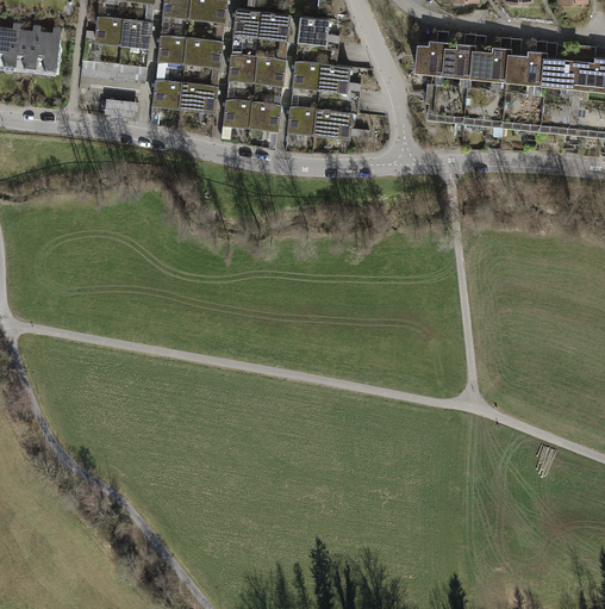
[(187,0),(161,0),(160,16),(186,19),(187,0)]
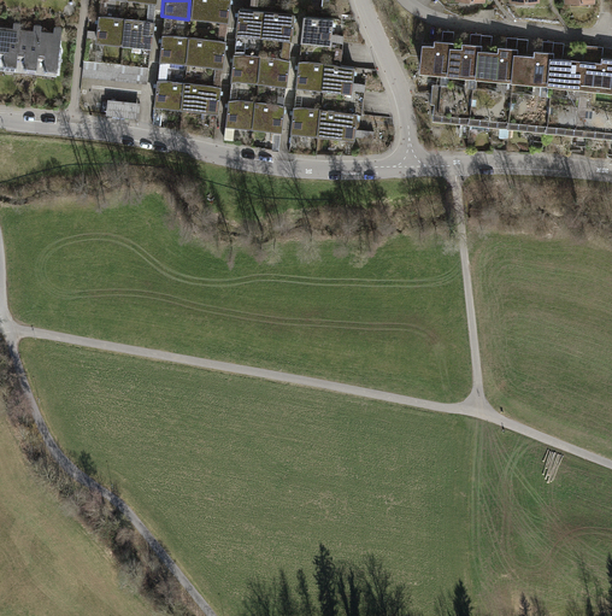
[(227,0),(189,0),(188,19),(224,23),(227,0)]
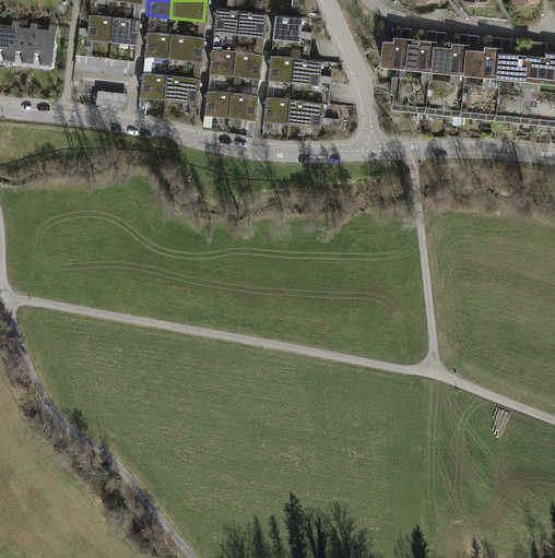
[(213,33),(237,35),(240,12),(215,9),(213,33)]
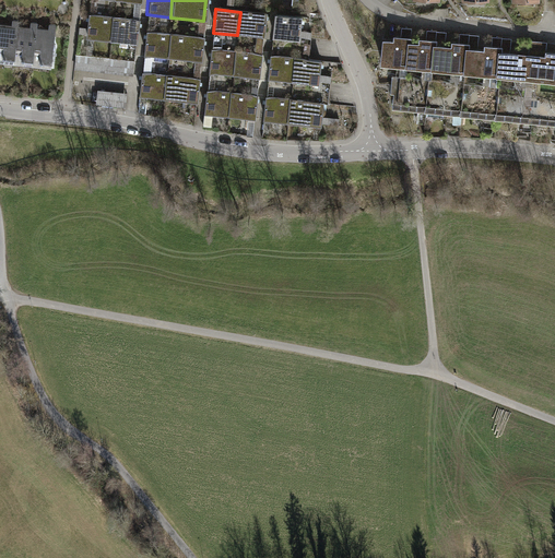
[(262,38),(266,14),(240,12),(237,35),(262,38)]
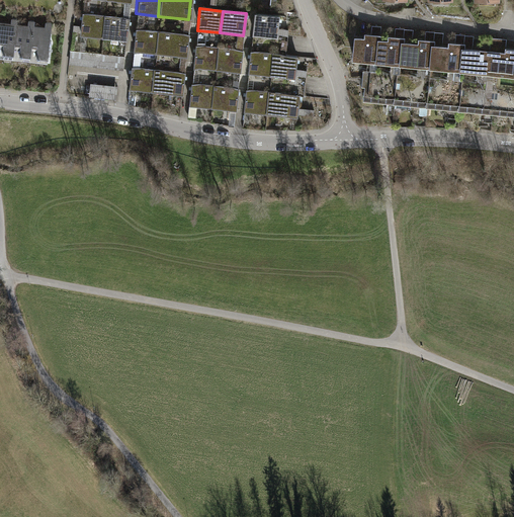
[(102,15),(81,13),(78,35),(100,37),(102,15)]
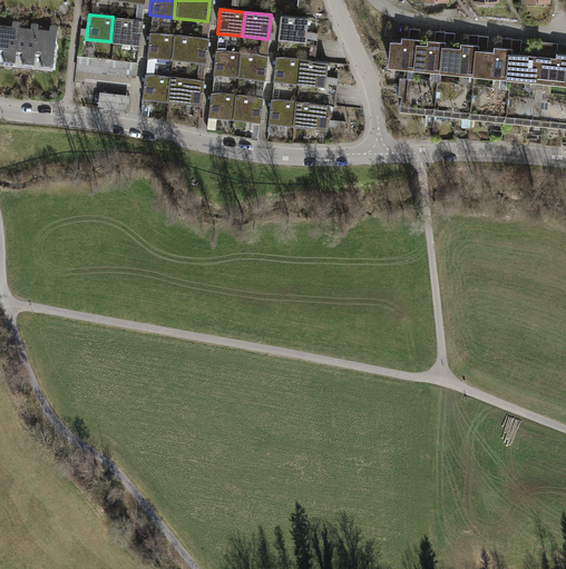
[(304,42),(308,19),(280,16),(276,40),(304,42)]
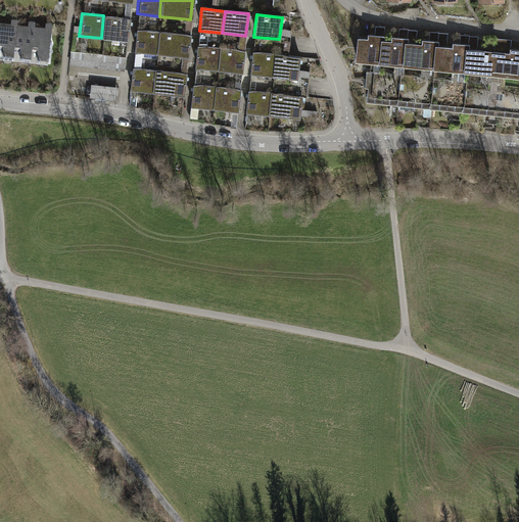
[(128,18),(103,15),(101,38),(126,41),(128,18)]
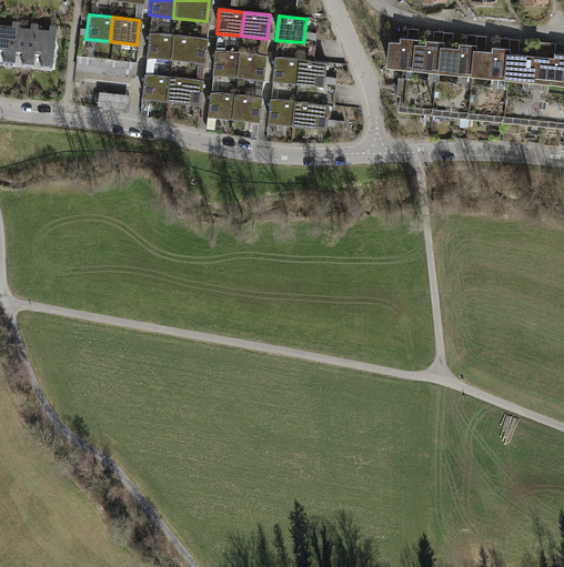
[(8,26),(0,24),(0,64),(11,66),(14,26),(16,21),(9,20),(8,26)]
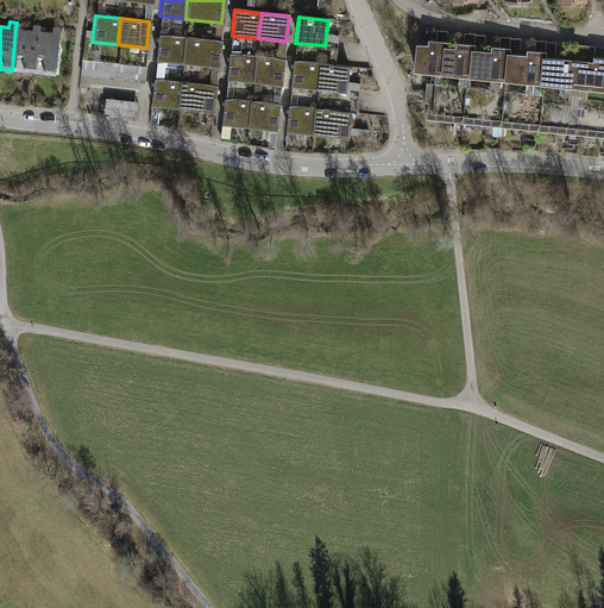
[(29,29),(16,27),(12,70),(33,71),(37,30),(37,25),(30,24),(29,29)]
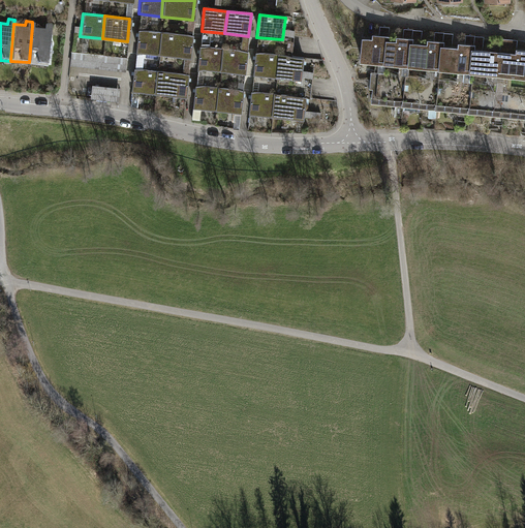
[(32,26),(29,62),(47,64),(51,24),(42,23),(42,27),(32,26)]
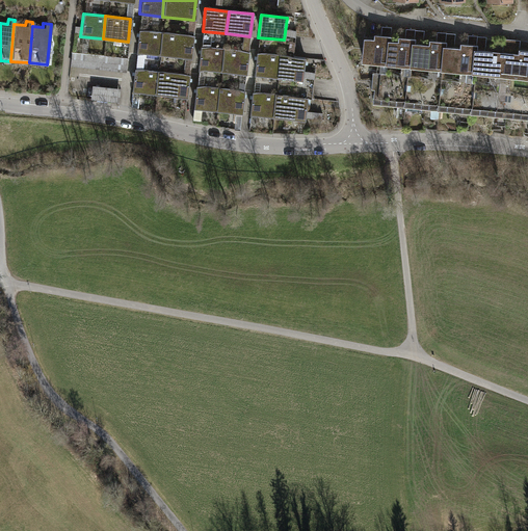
[(362,36),(360,60),(386,62),(388,40),(389,26),(380,25),(379,33),(373,33),(373,37),(362,36)]
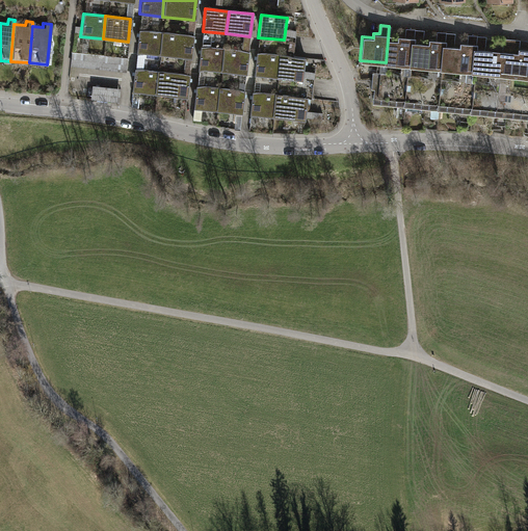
[(388,40),(386,62),(410,64),(413,28),(404,27),(403,36),(398,35),(398,41),(388,40)]
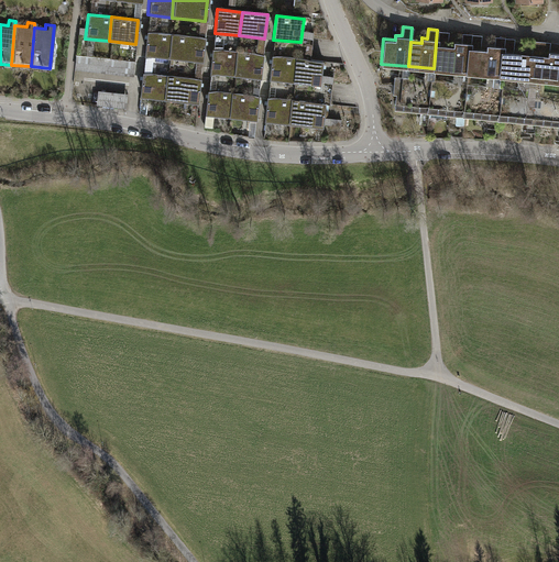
[(437,30),(434,68),(467,72),(470,35),(461,34),(460,42),(456,41),(455,46),(446,45),(447,31),(437,30)]
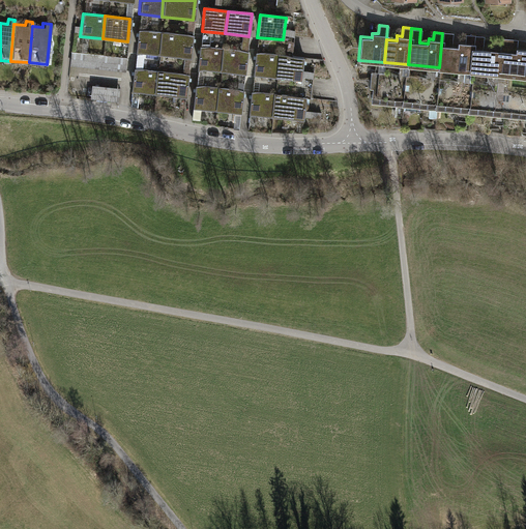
[(159,32),(138,30),(135,53),(156,55),(159,32)]
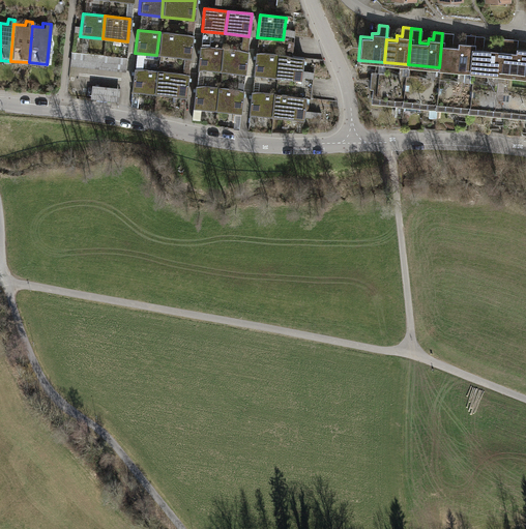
[(191,36),(159,32),(156,55),(188,59),(191,36)]
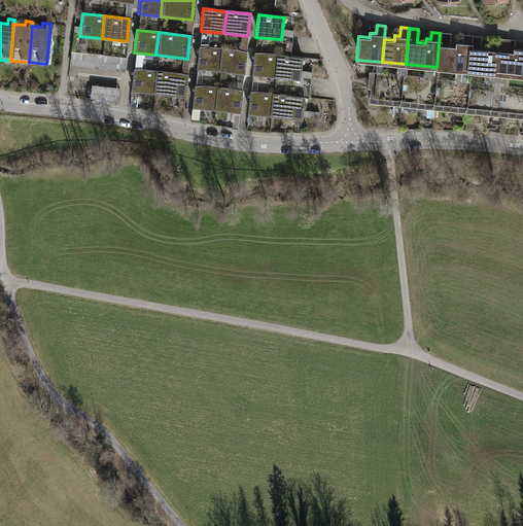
[(440,33),(437,67),(468,69),(472,35),(462,35),(461,42),(456,42),(456,45),(448,45),(449,34),(440,33)]
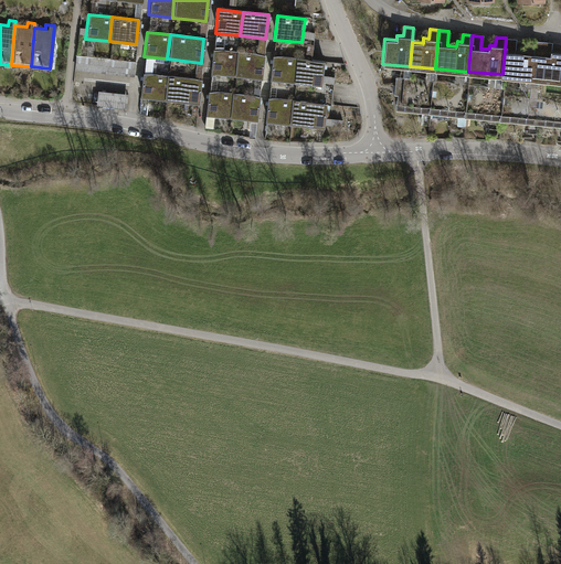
[(506,38),(503,74),(540,77),(543,41),(533,40),(532,53),(515,51),(516,39),(506,38)]
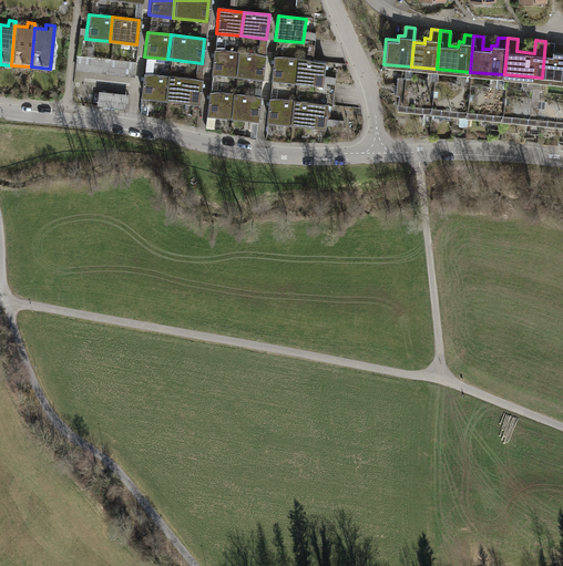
[(545,41),(542,78),(562,80),(562,52),(552,51),(553,42),(545,41)]
